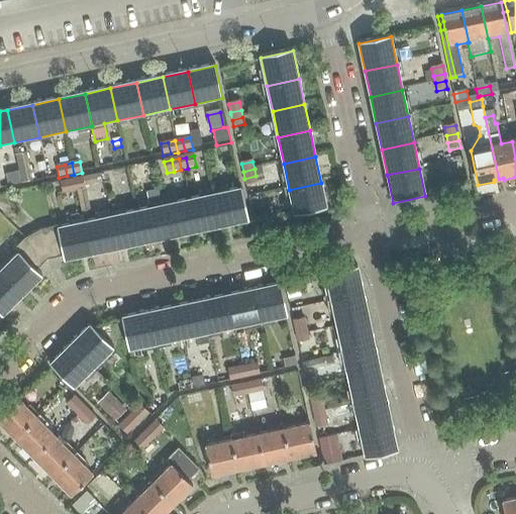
[(19,173),(6,176),(9,188),(21,185),(19,173)]
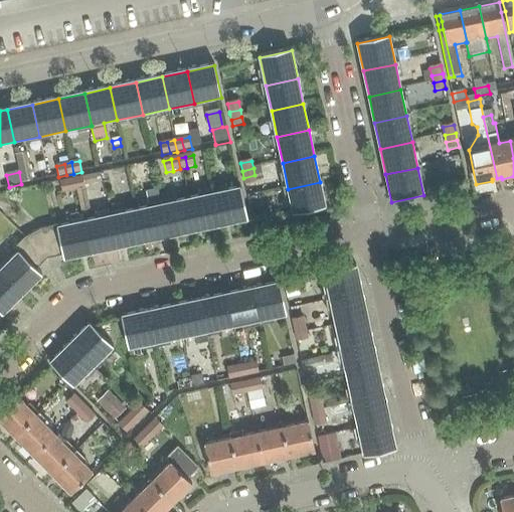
[(82,178),(74,180),(77,191),(82,215),(82,216),(84,215),(92,214),(86,188),(103,184),(101,174),(82,178)]
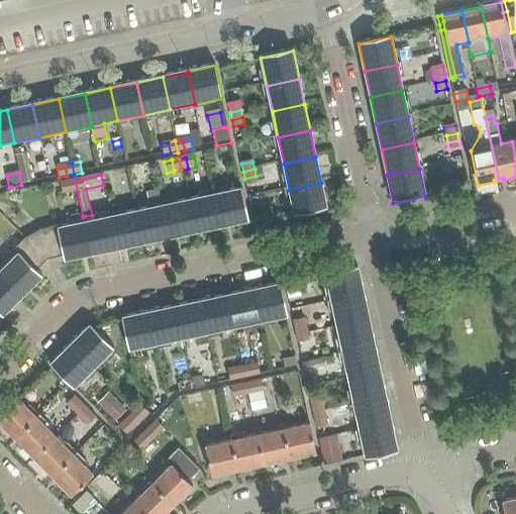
[(244,179),(246,186),(258,184),(255,176),(244,179)]
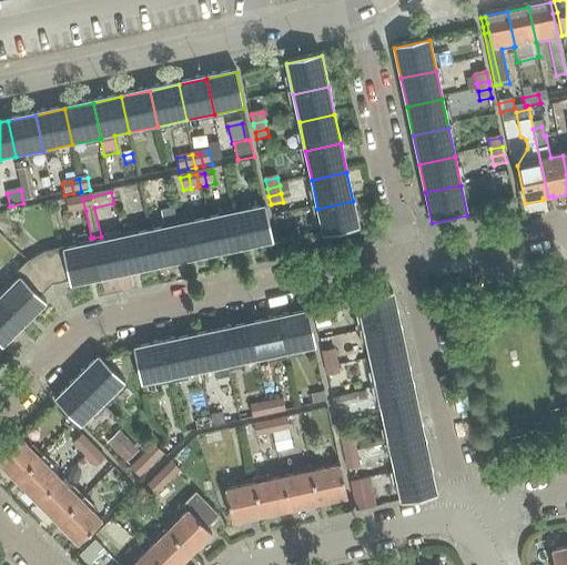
[(74,200),(78,213),(85,211),(82,199),(74,200)]
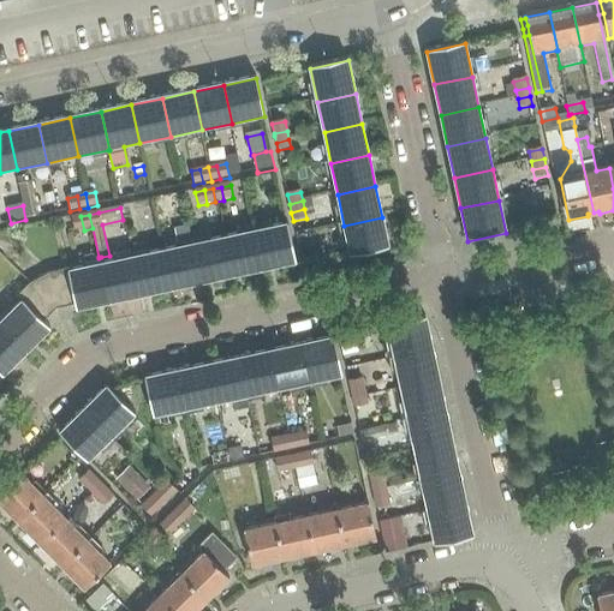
[(84,231),(81,216),(72,219),(75,232),(84,231)]
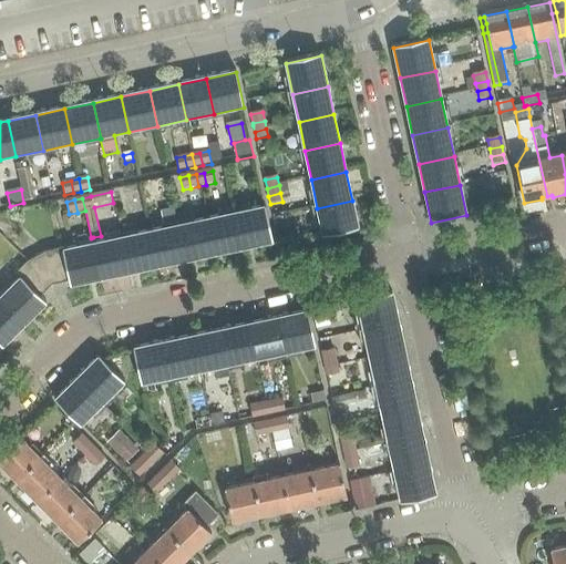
[(359,229),(352,201),(317,208),(323,237),(359,229)]
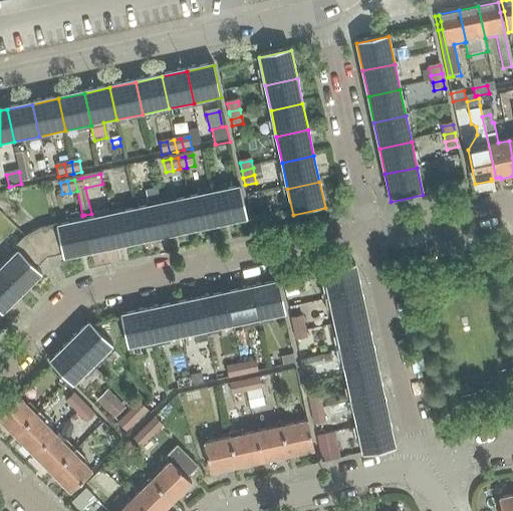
[(248,220),(241,188),(213,194),(220,226),(248,220)]
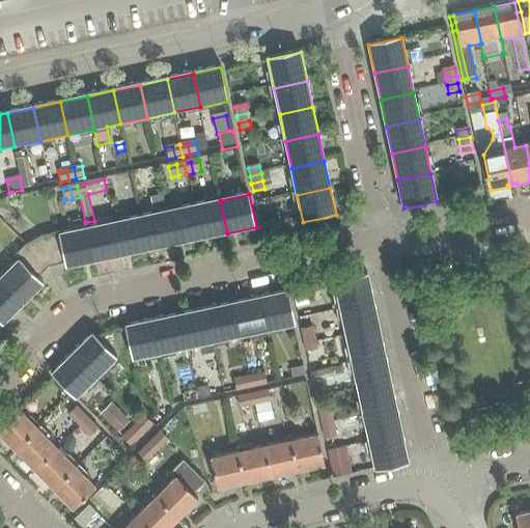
[(163,197),(151,200),(155,215),(140,218),(147,251),(174,245),(167,212),(166,213),(163,197)]
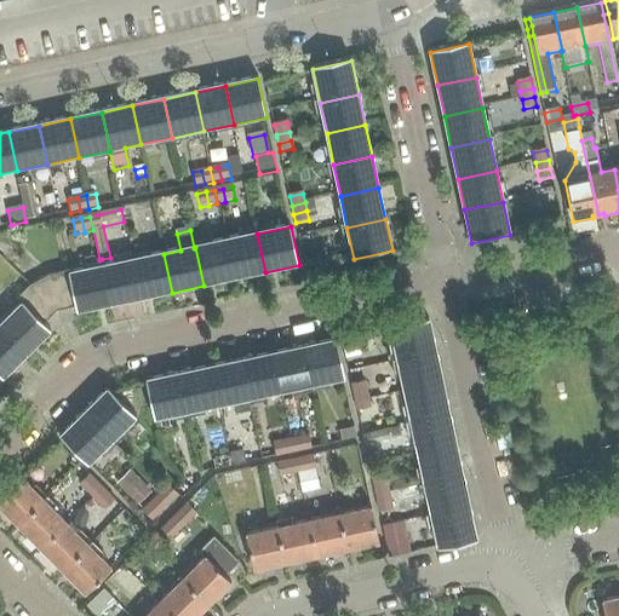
[(257,234),(227,241),(235,280),(265,272),(257,234)]
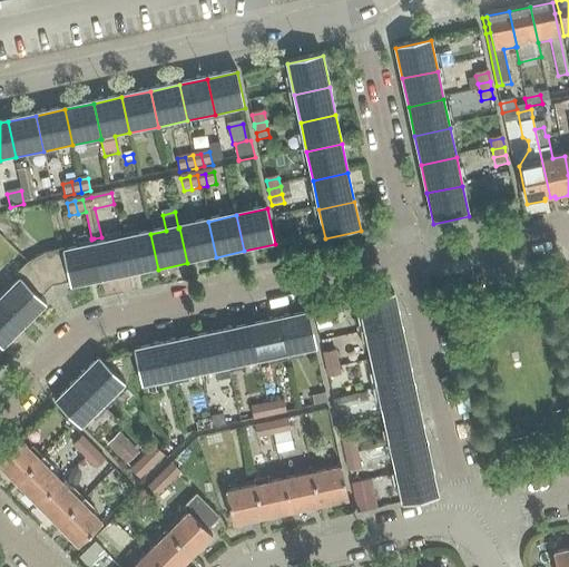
[(187,263),(216,257),(208,222),(179,227),(187,263)]
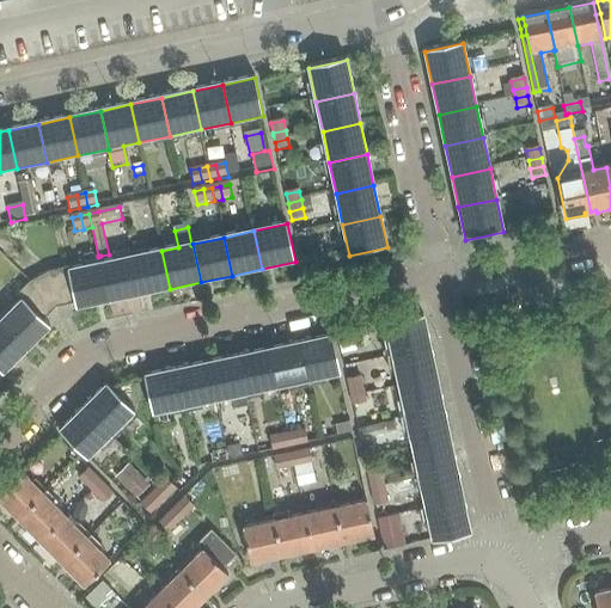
[(146,255),(144,245),(132,247),(134,258),(132,259),(140,295),(170,289),(162,251),(146,255)]
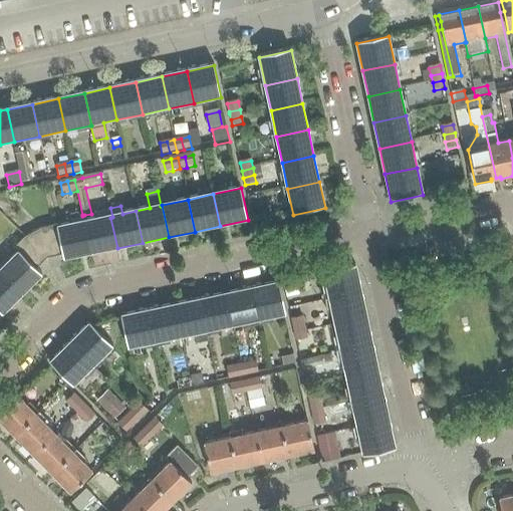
[(91,254),(84,223),(85,223),(84,215),(82,216),(82,215),(70,217),(72,226),(59,229),(59,226),(43,230),(34,234),(48,259),(62,256),(63,260),(91,254)]
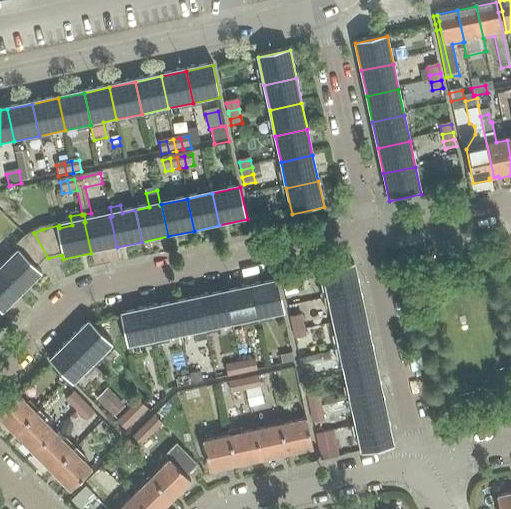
[(110,217),(85,222),(84,222),(91,253),(117,247),(110,217)]
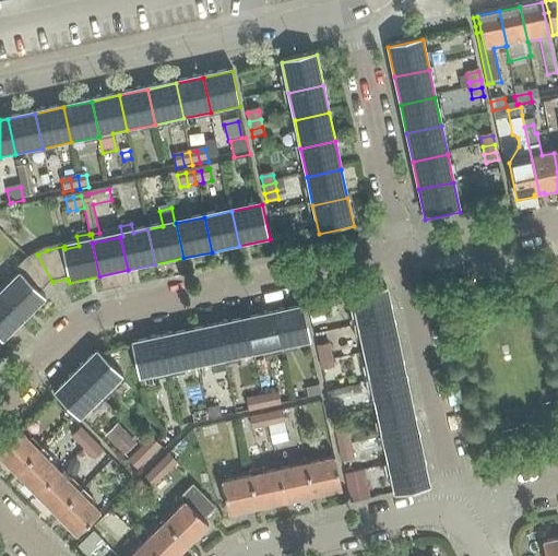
[(52,282),(37,255),(28,259),(14,273),(19,278),(0,295),(0,296),(24,321),(46,299),(40,294),(52,282)]
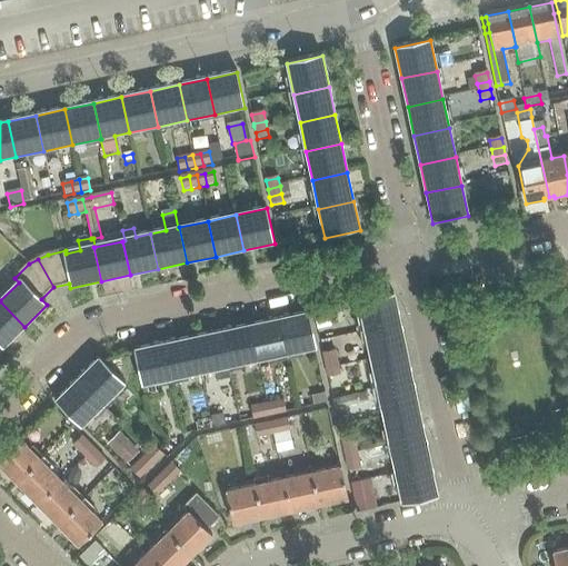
[(359,303),(366,333),(400,325),(394,295),(359,303)]
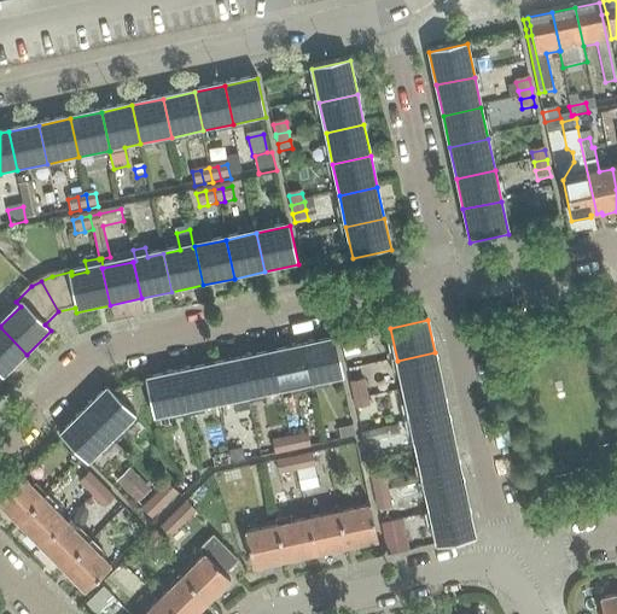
[(4,378),(27,355),(0,327),(0,376),(3,379),(4,378)]
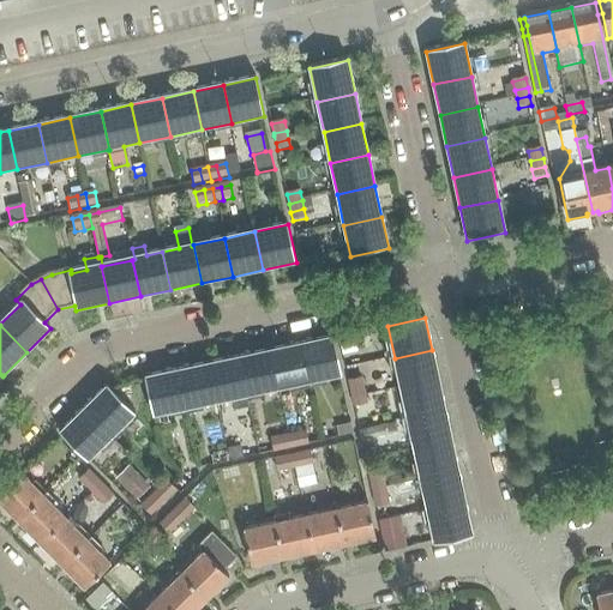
[(354,334),(340,338),(340,339),(343,357),(359,354),(355,337),(354,334)]
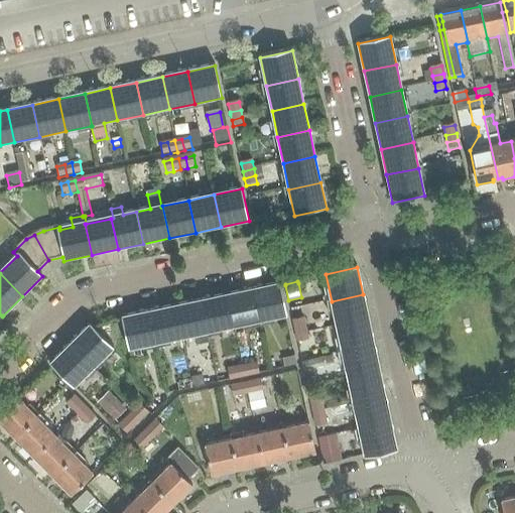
[(287,316),(280,284),(253,290),(260,323),(287,316)]
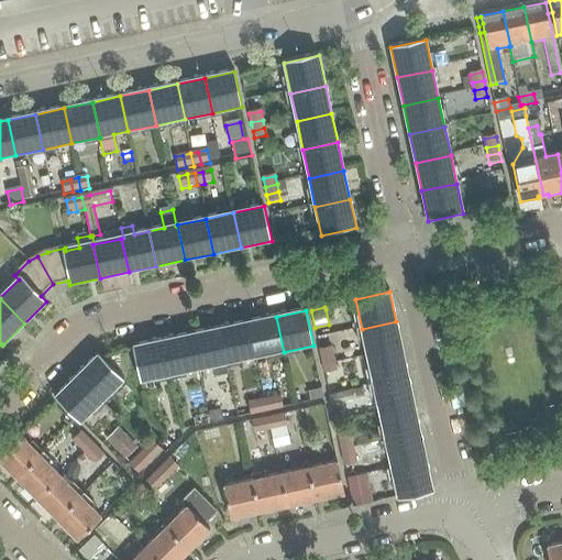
[(248,322),(255,358),(284,352),(276,317),(248,322)]
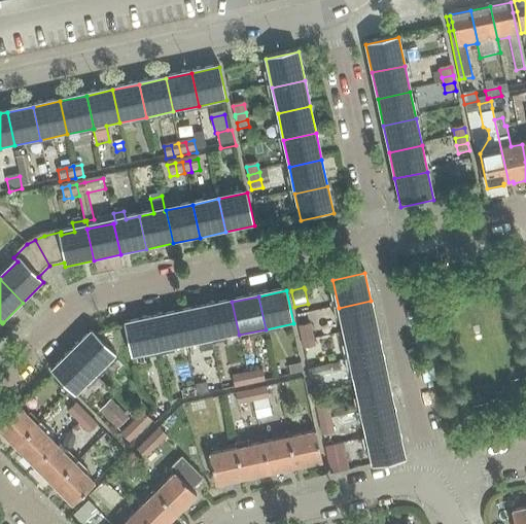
[(339,308),(344,335),(377,327),(371,301),(339,308)]
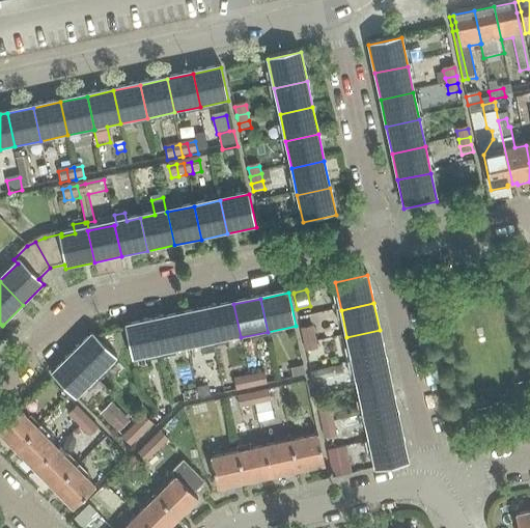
[(241,337),(233,304),(206,310),(214,343),(241,337)]
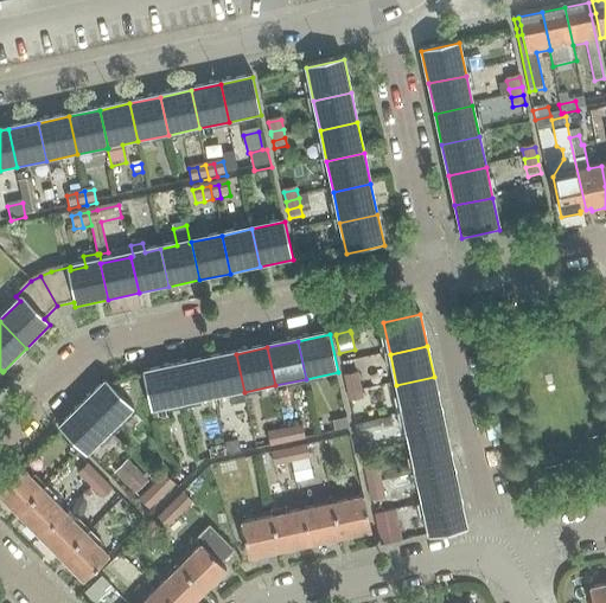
[(230,395),(233,408),(247,405),(244,392),(236,354),(205,360),(214,398),(230,395)]
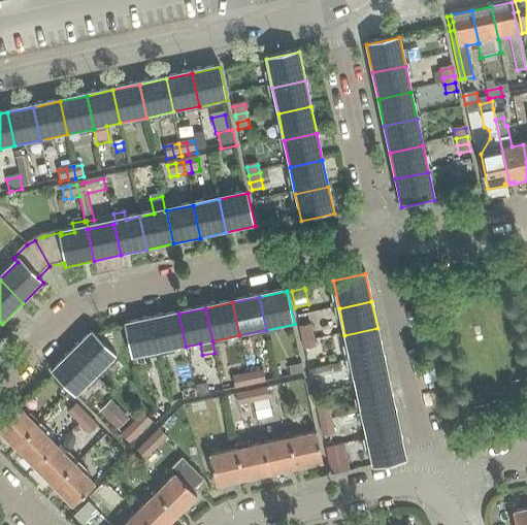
[(153,320),(159,353),(186,347),(178,314),(153,320)]
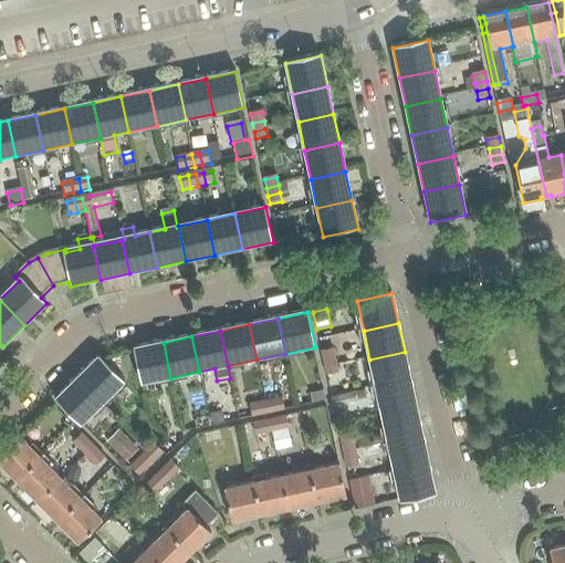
[(164,343),(133,350),(140,385),(170,378),(164,343)]
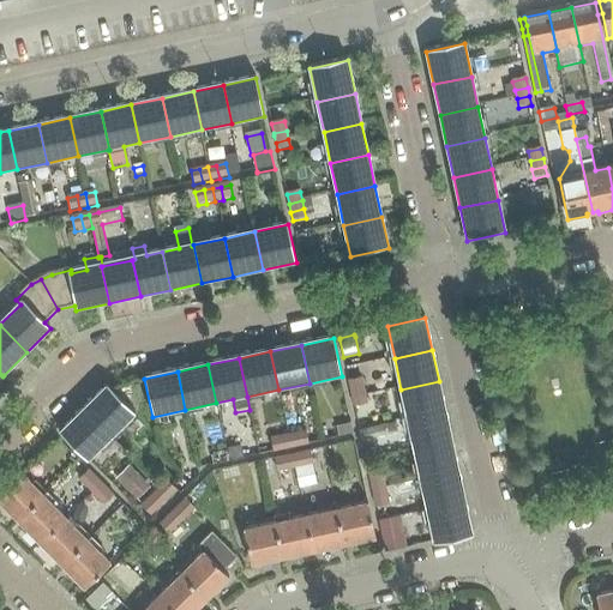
[(349,382),(350,391),(364,388),(362,379),(349,382)]
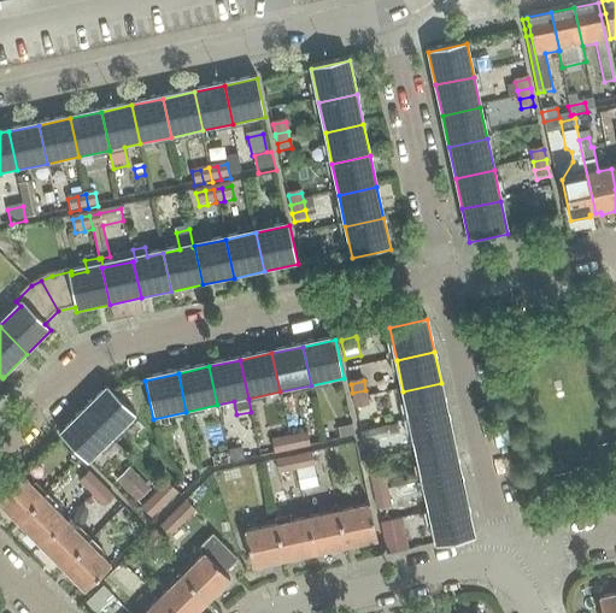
[(403,392),(410,423),(447,414),(441,383),(403,392)]
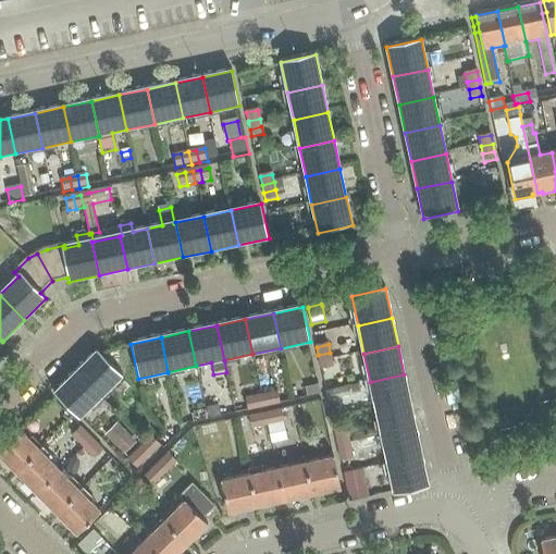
[(98,352),(76,372),(101,398),(123,377),(98,352)]
